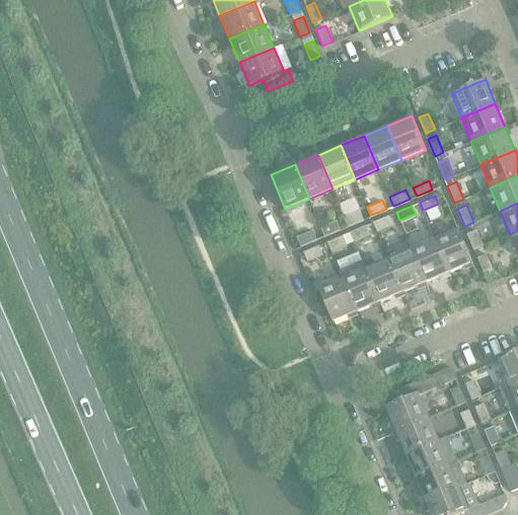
[(343,215),(348,225),(363,219),(358,209),(343,215)]
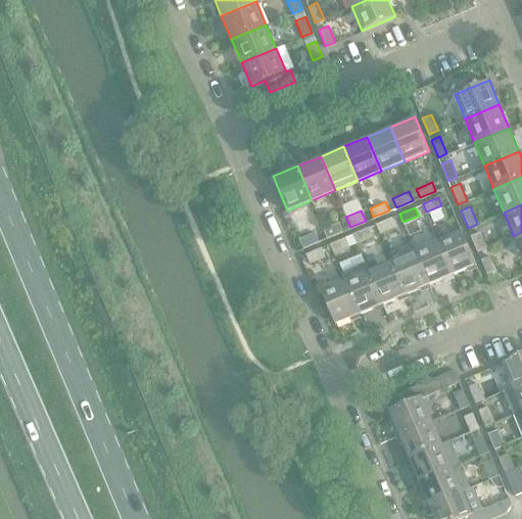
[(391,217),(376,224),(379,232),(395,225),(391,217)]
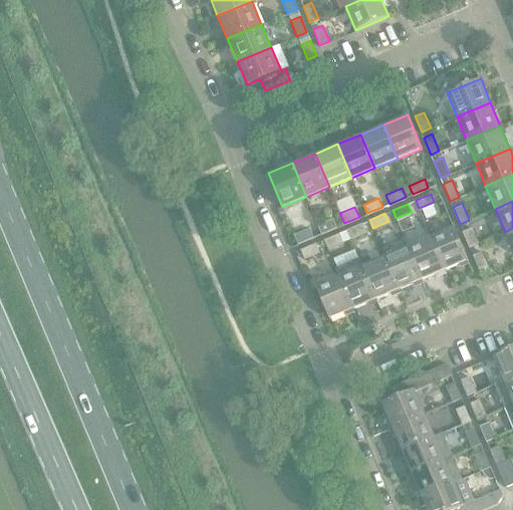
[(317,223),(321,233),(336,226),(332,216),(317,223)]
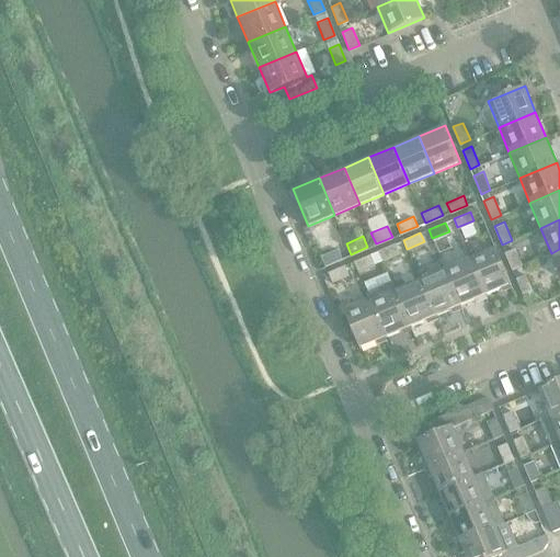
[(399,253),(395,243),(378,250),(383,260),(399,253)]
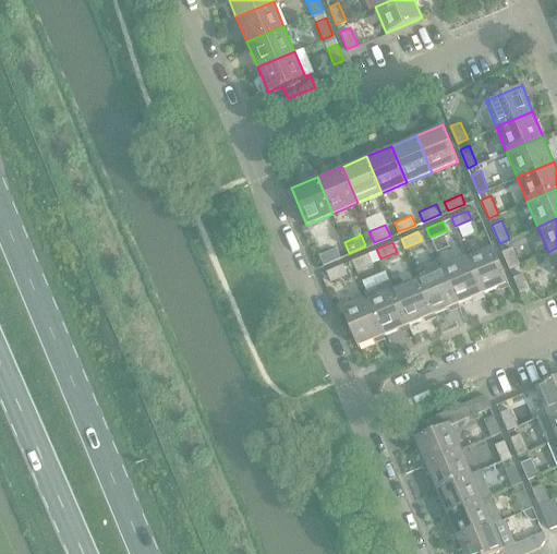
[(493,245),(468,256),(483,292),(508,282),(493,245)]
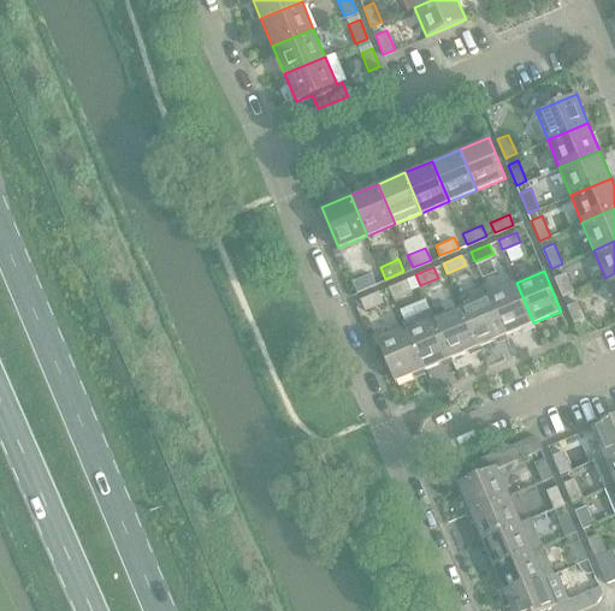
[(554,274),(562,296),(574,291),(565,271),(554,274)]
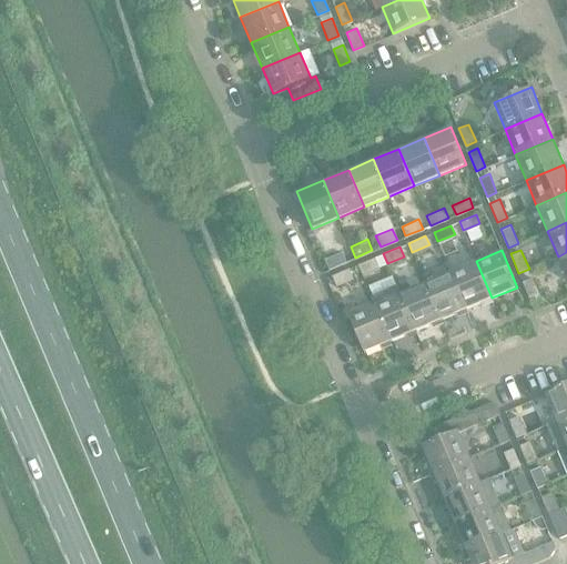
[(330,269),(346,261),(342,251),(325,258),(330,269)]
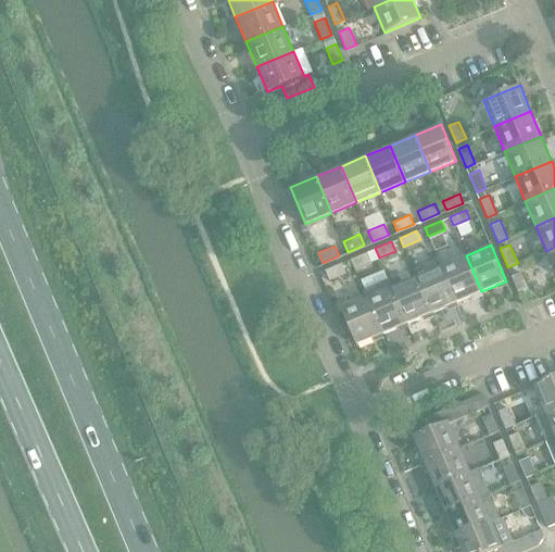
[(370,261),(366,251),(350,259),(354,267),(370,261)]
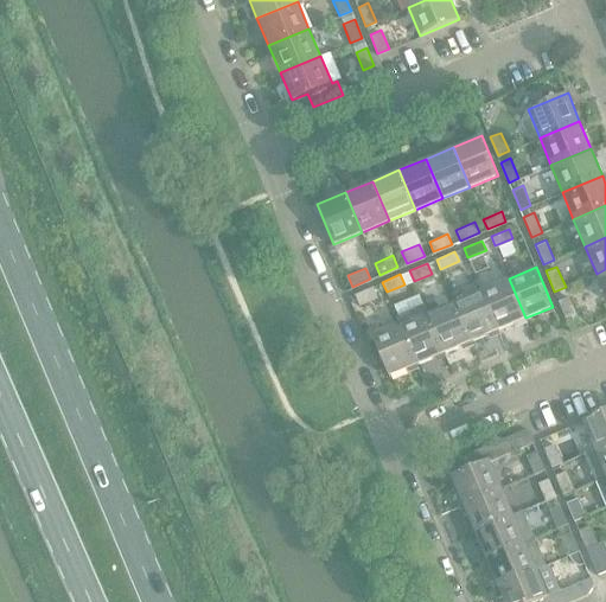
[(509,279),(482,290),(498,330),(525,318),(509,279)]
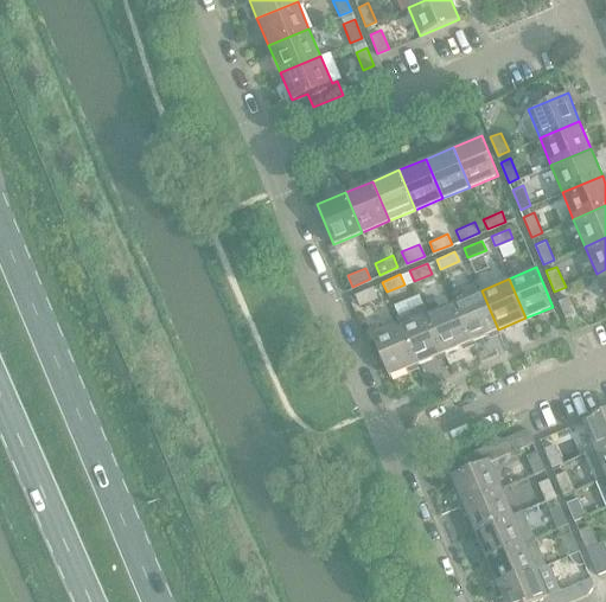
[(359,303),(377,296),(372,286),(355,293),(359,303)]
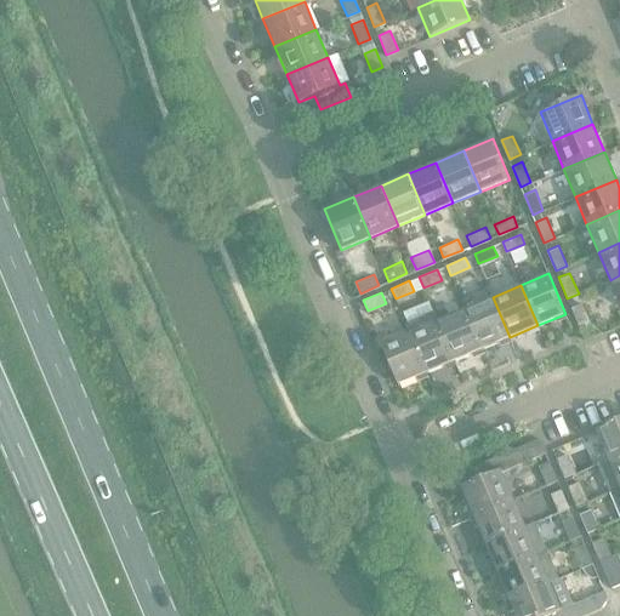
[(493,297),(465,308),(482,349),(510,337),(493,297)]
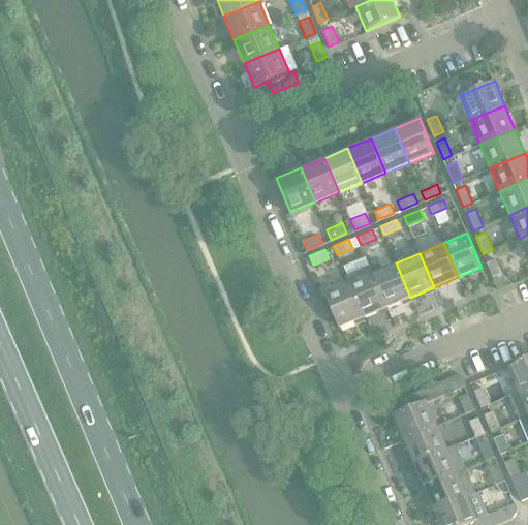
[(493,277),(502,274),(496,258),(486,263),(493,277)]
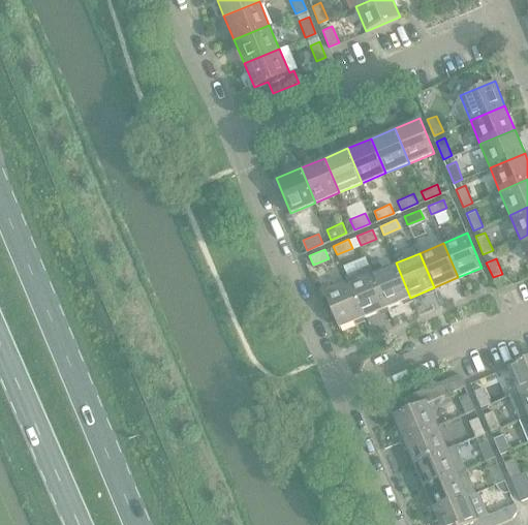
[(396,263),(372,273),(386,307),(410,298),(396,263)]
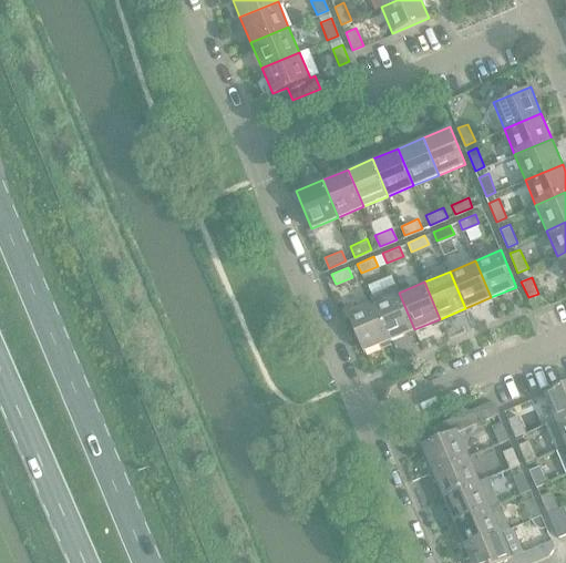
[(369,293),(373,303),(389,340),(414,329),(399,293),(394,283),(369,293)]
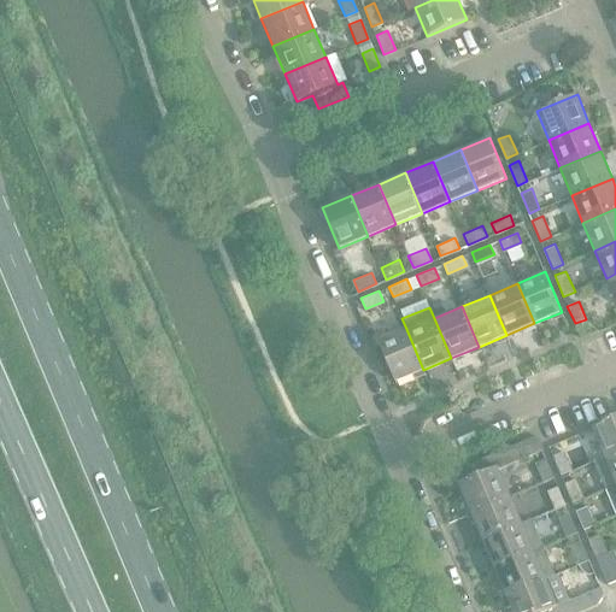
[(394,382),(423,370),(406,329),(377,341),(394,382)]
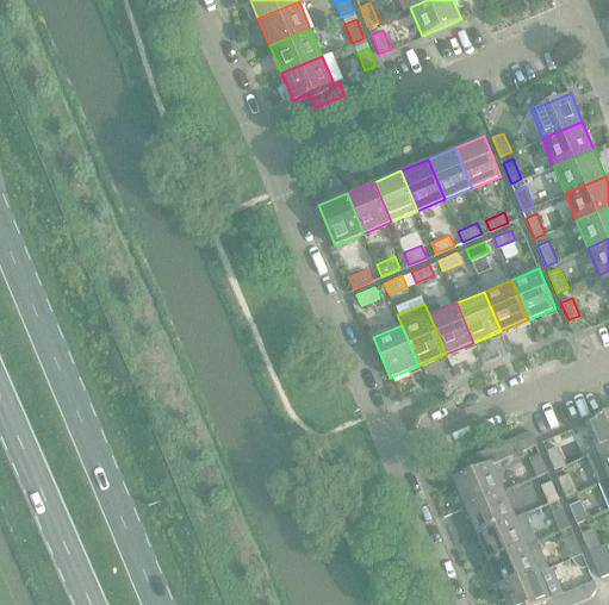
[(608,411),(584,423),(596,451),(608,444),(608,411)]
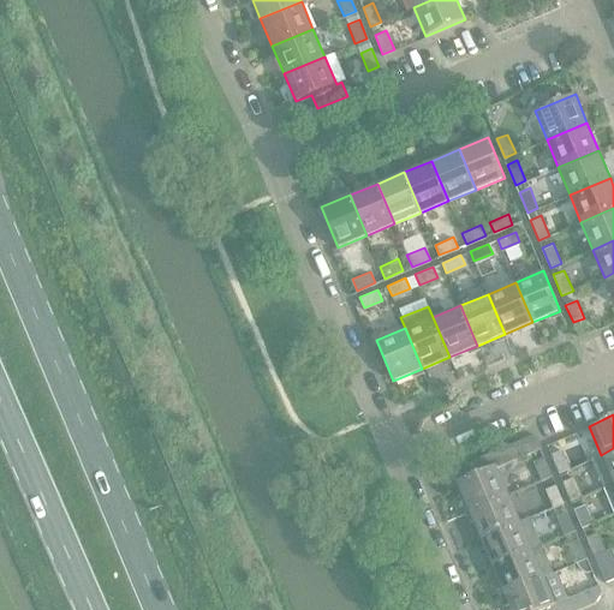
[(457,482),(469,509),(508,492),(498,466),(540,447),(535,434),(466,462),(472,474),(457,482)]
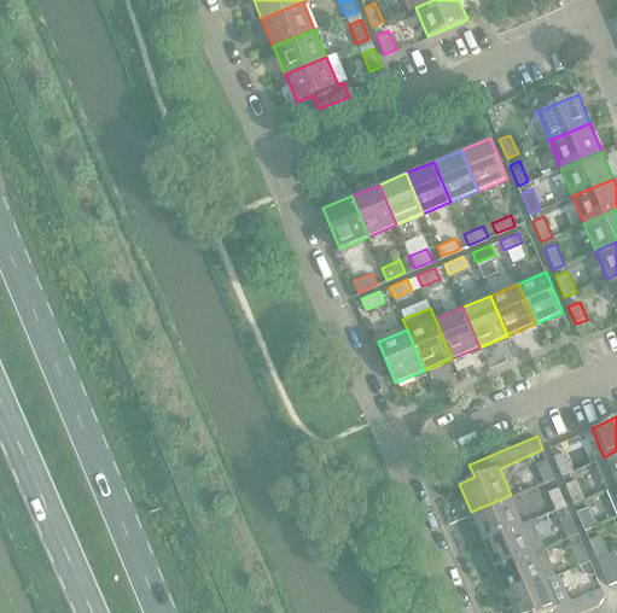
[(562,474),(572,470),(564,450),(553,456),(562,474)]
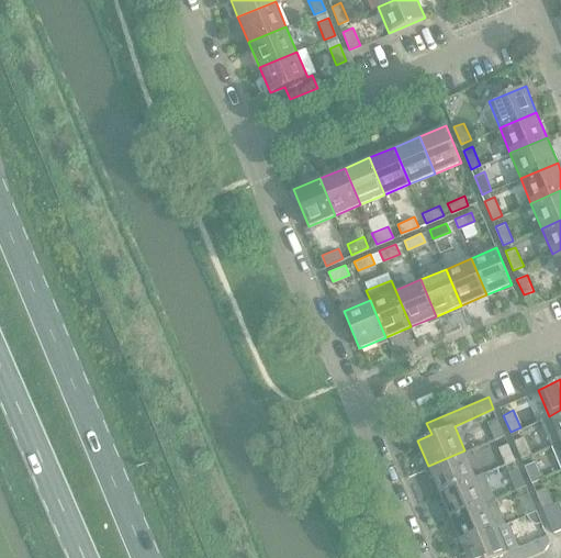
[(560,410),(549,416),(560,441),(560,439),(560,410)]
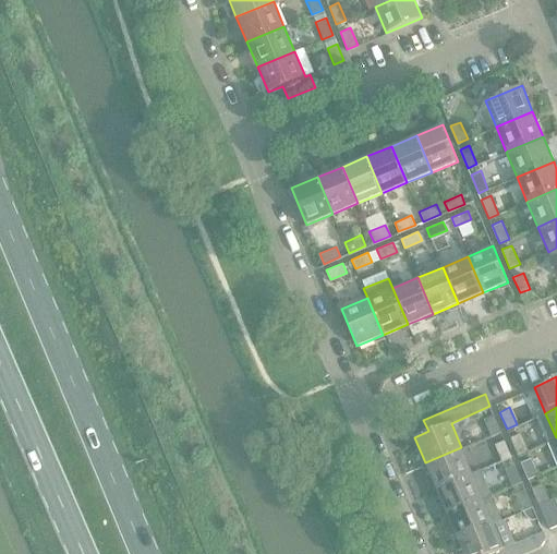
[(483,418),(489,435),(500,431),(493,413),(483,418)]
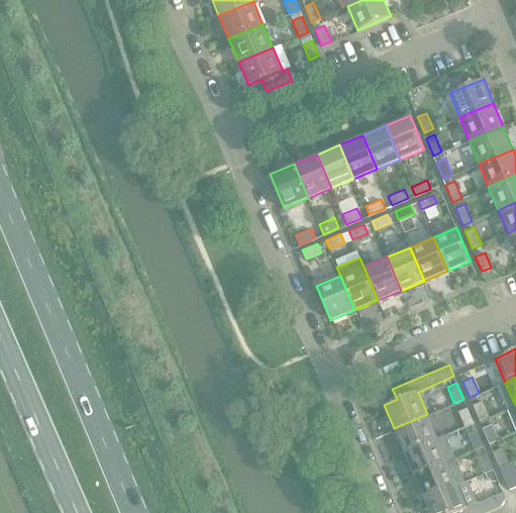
[(473,404),(480,421),(488,417),(481,400),(473,404)]
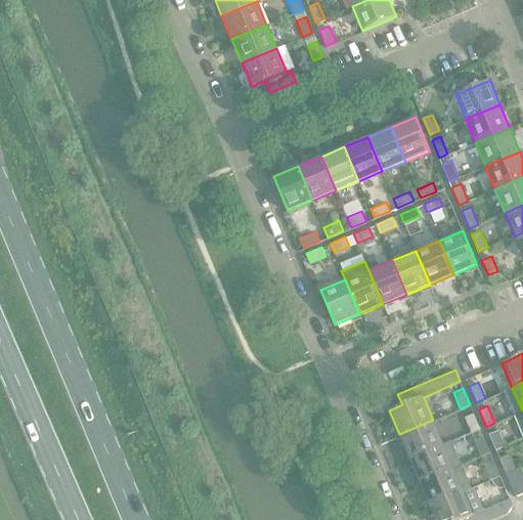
[(522,409),(522,410),(514,415),(522,434),(522,409)]
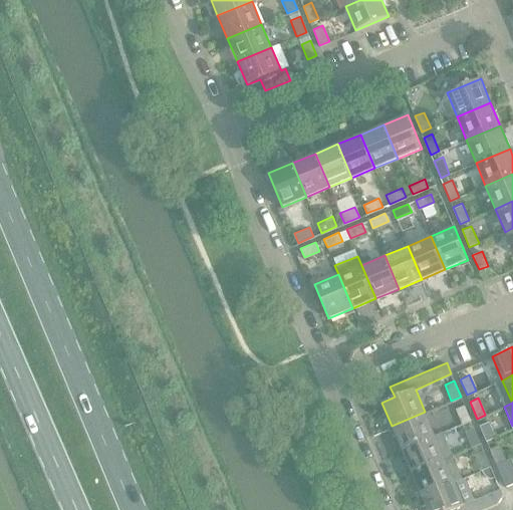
[(461,423),(470,420),(464,404),(455,408),(461,423)]
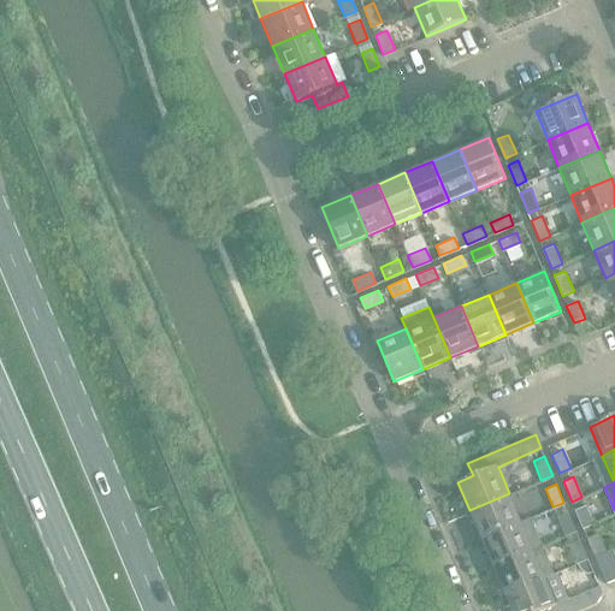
[(469,510),(480,538),(521,521),(509,493),(469,510)]
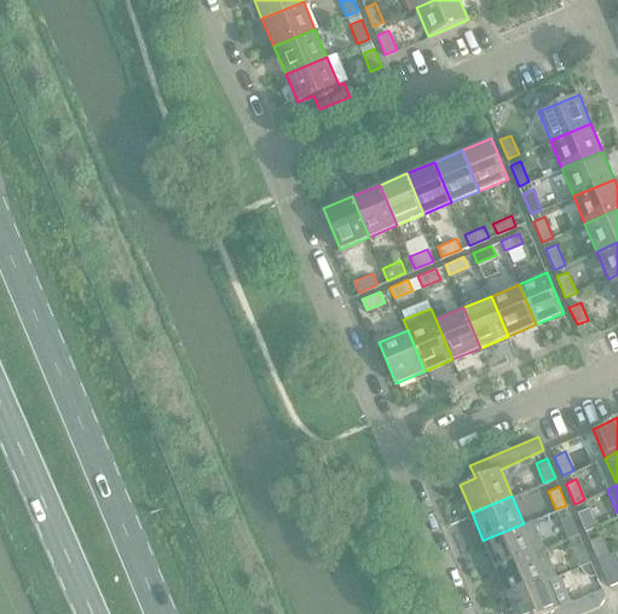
[(577,511),(585,531),(596,527),(588,508),(577,511)]
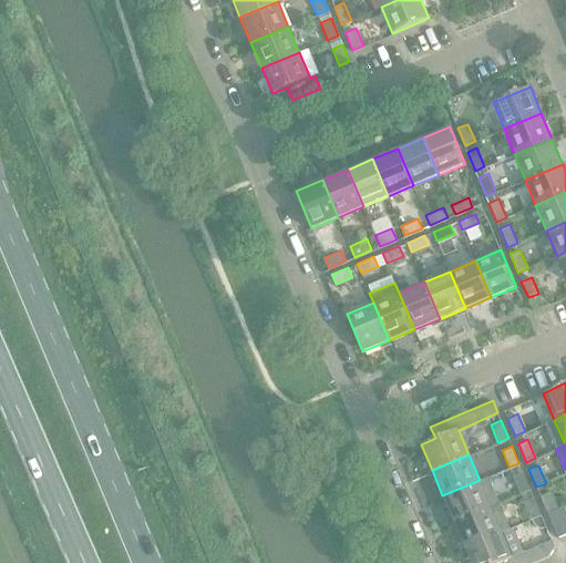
[(520,493),(530,489),(522,471),(512,476),(520,493)]
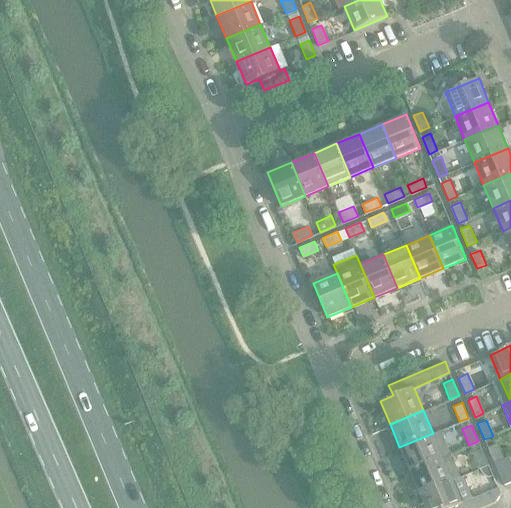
[(440,430),(433,433),(399,447),(409,470),(450,453),(440,430)]
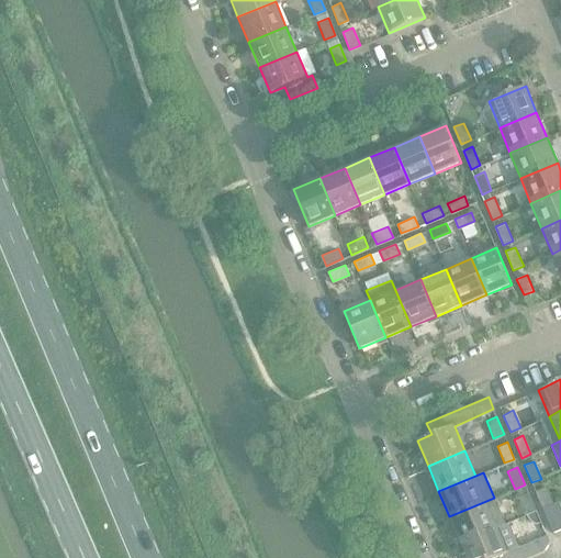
[(545,486),(535,490),(541,508),(552,503),(545,486)]
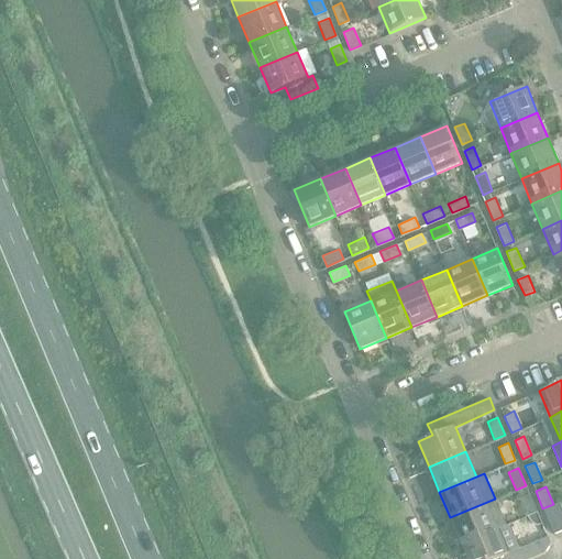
[(526,515),(537,510),(529,493),(518,497),(526,515)]
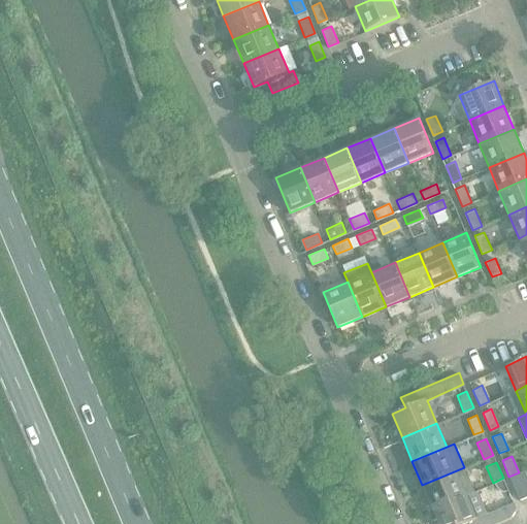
[(474,490),(464,467),(422,485),(432,509),(474,490)]
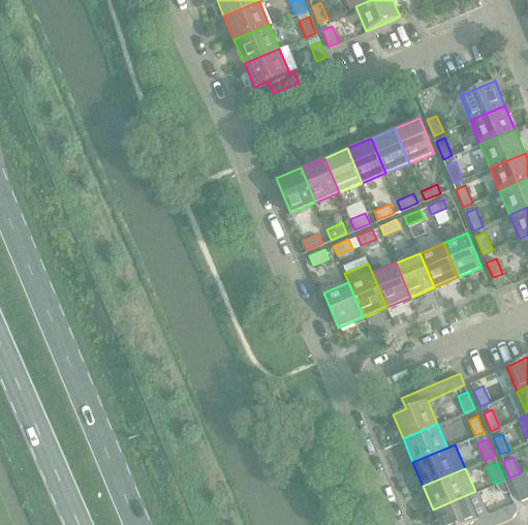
[(520,473),(509,477),(520,500),(527,496),(527,476),(525,470),(520,473)]
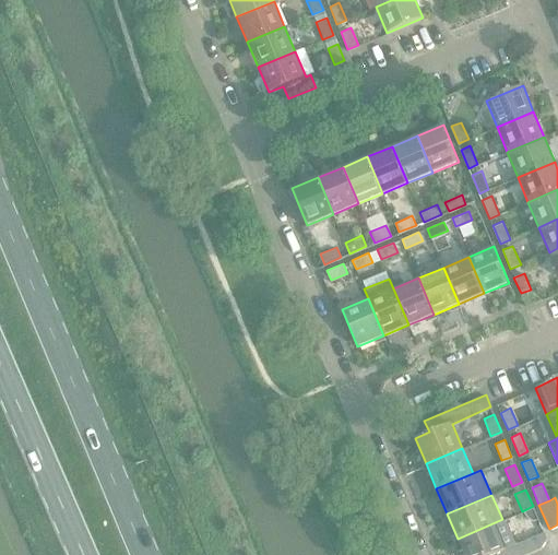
[(506,518),(502,519),(458,539),(464,554),(523,554),(541,548),(546,539),(543,531),(515,543),(506,518)]
